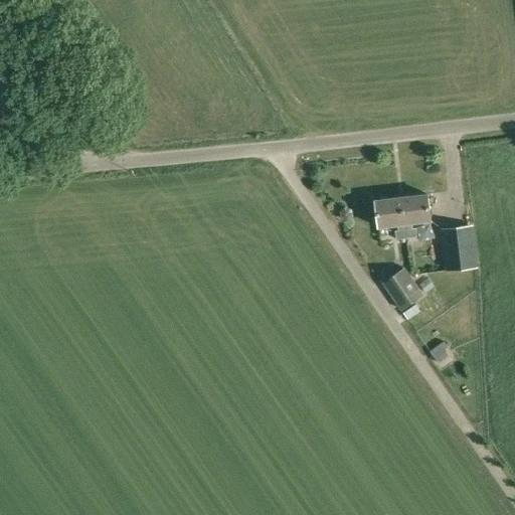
[(412,228),(411,223),(431,220),(427,194),(401,197),(406,239),(416,237),(415,228),(412,228)]
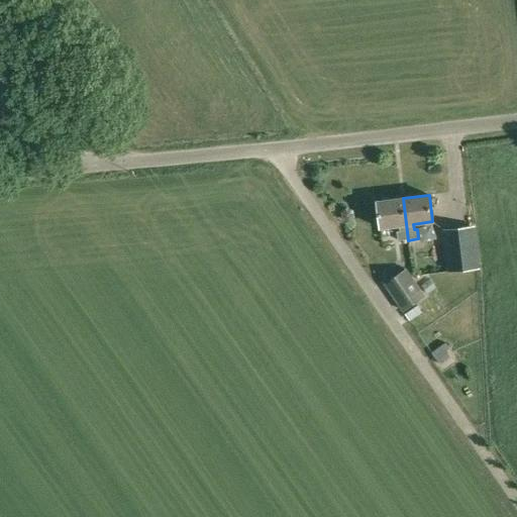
[(398,241),(408,240),(403,198),(377,201),(381,228),(400,225),(400,231),(397,231),(398,241)]
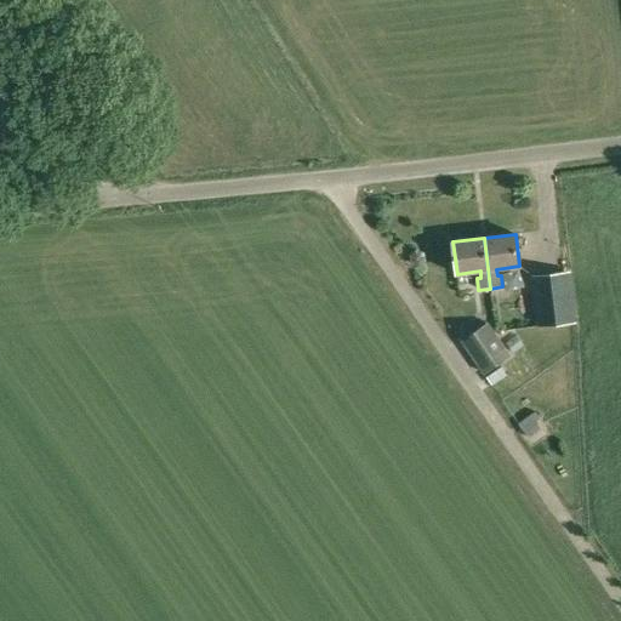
[(535,278),(540,329),(576,325),(571,275),(535,278)]
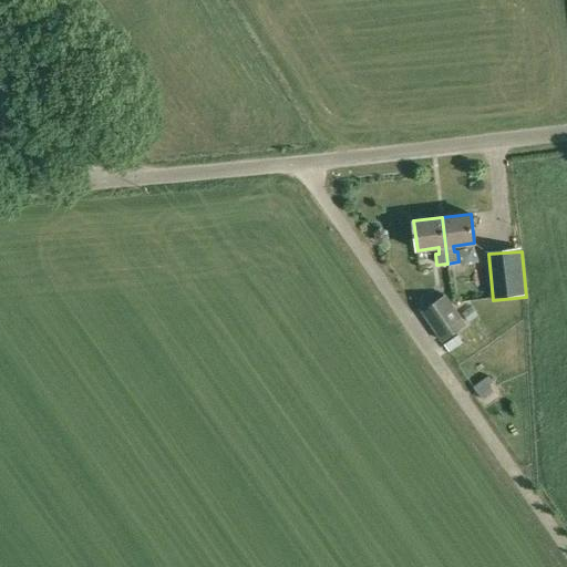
[(442,340),(465,325),(445,296),(422,311),(442,340)]
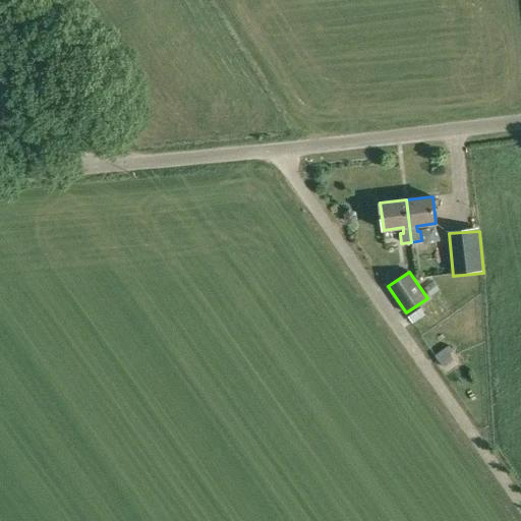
[(444,367),(455,360),(450,353),(453,351),(449,345),(435,355),(444,367)]
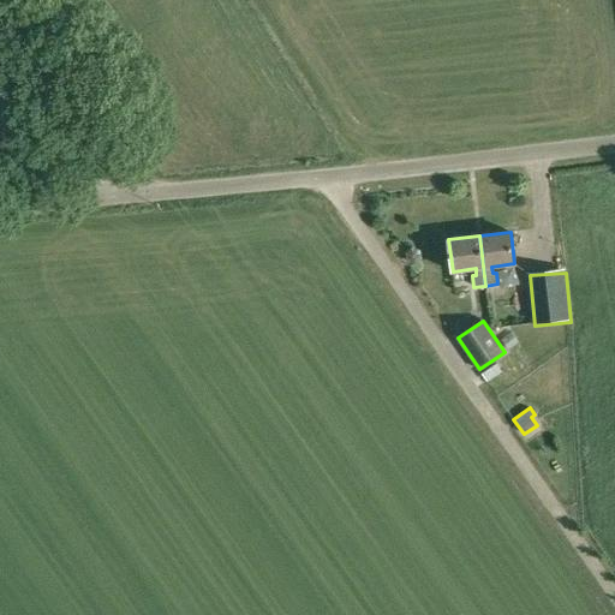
All buildings are outlined.
